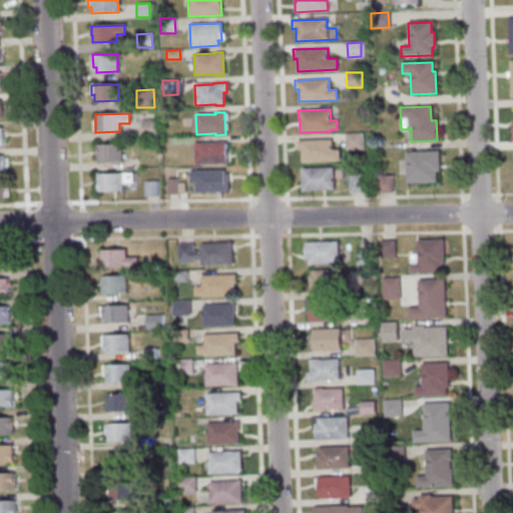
[(141,120),(154,120),(155,136),(142,137),(141,120)]
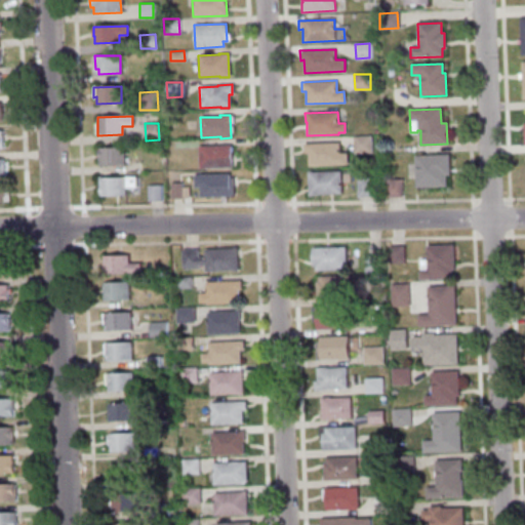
[(371,153),(354,153),(353,136),(370,135),(371,153)]
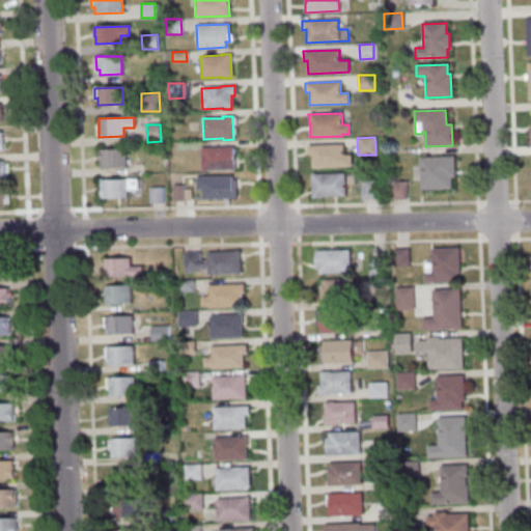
[(307,146),(342,144),(342,155),(350,155),(351,166),(311,168),(311,156),(307,156),(307,146)]
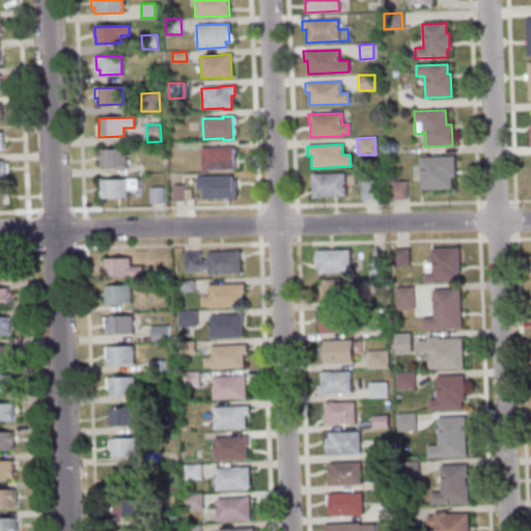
[(200,148),(233,146),(234,170),(201,171),(200,148)]
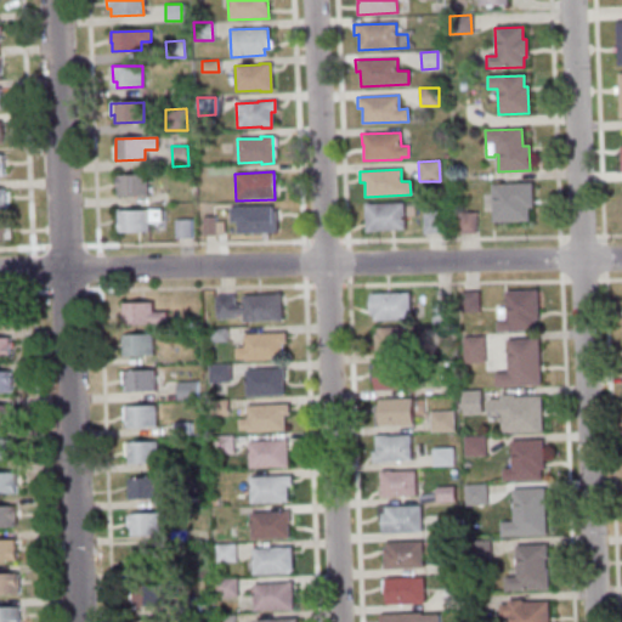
[(117,175),(146,175),(147,196),(118,197),(117,175)]
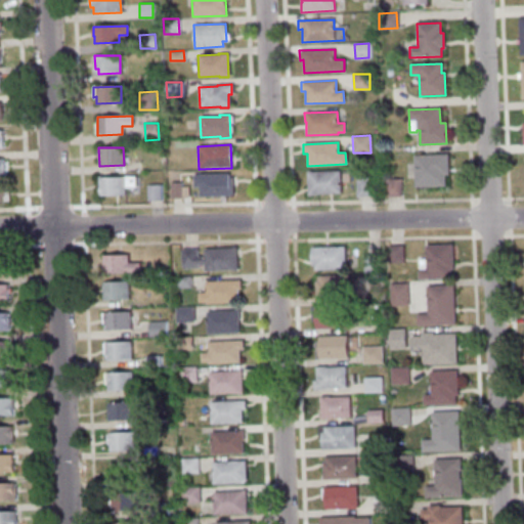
[(413,157),(447,155),(448,175),(444,175),(445,186),(415,187),(413,157)]
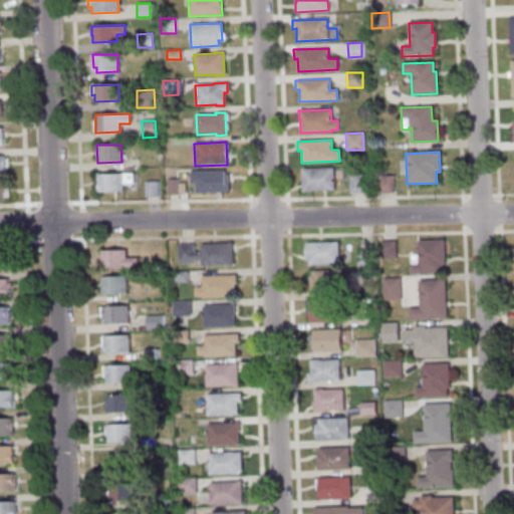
[(301,193),(300,168),(304,168),(304,169),(332,168),(333,190),(305,191),(305,192),(301,193)]
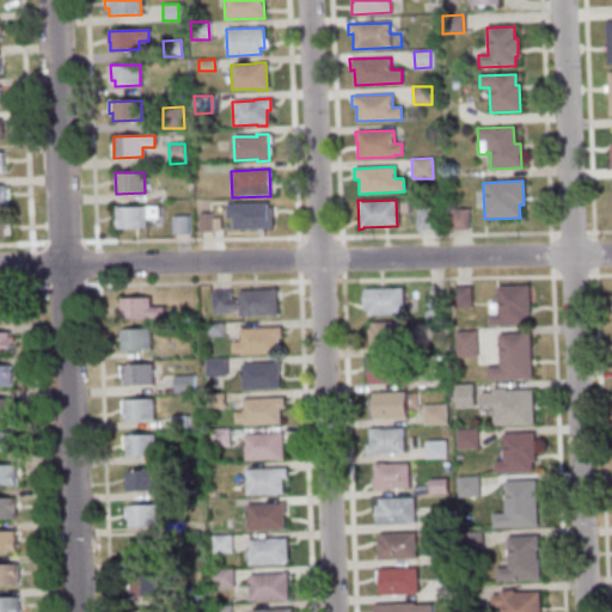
[(226,206),(232,204),(232,203),(268,202),(268,207),(273,207),(274,228),(233,230),(232,218),(226,219),(226,206)]
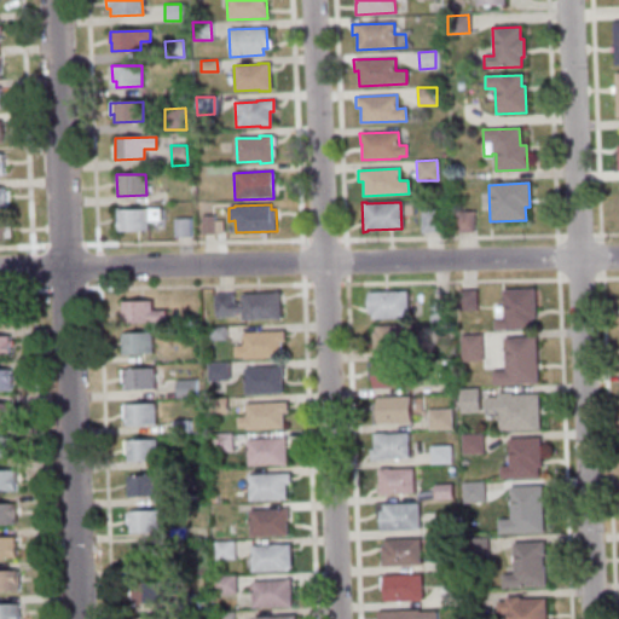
[(117,209),(160,209),(160,221),(146,221),(146,230),(117,231),(117,209)]
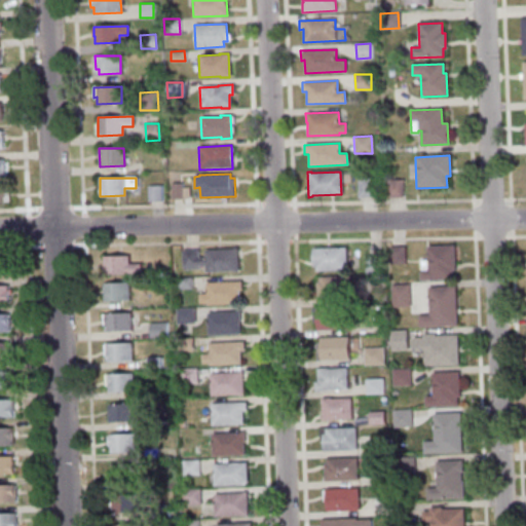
[(358,197),(357,178),(373,178),(374,196),(358,197)]
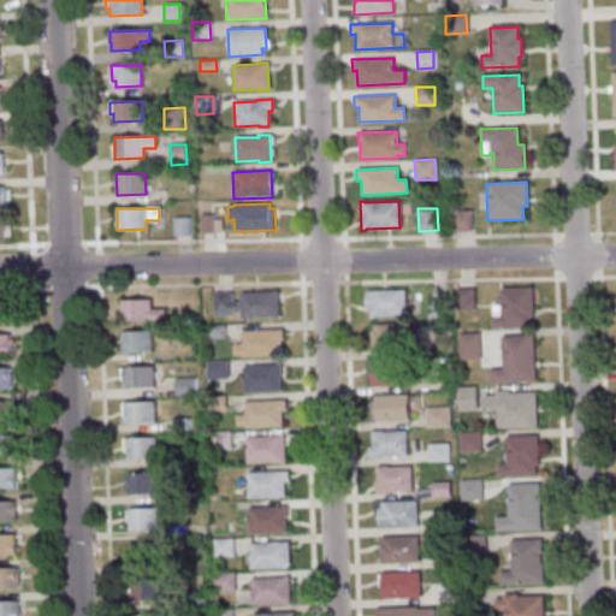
[(454,211),(471,211),(472,230),(454,231),(454,211)]
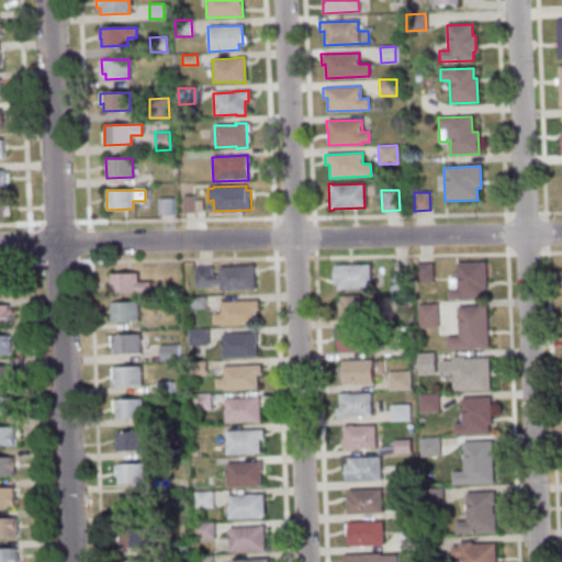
[(182,212),(182,195),(192,195),(192,212),(182,212)]
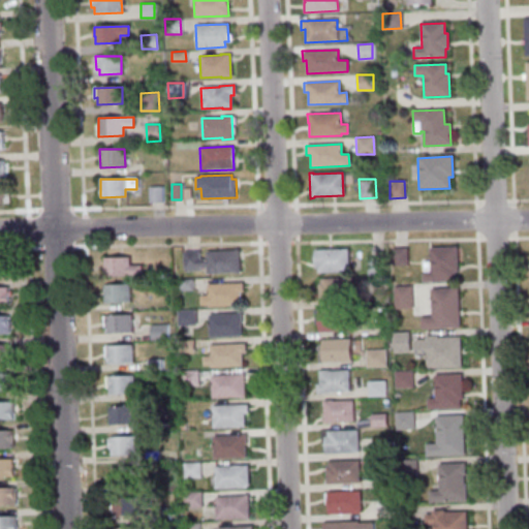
[(149,203),(149,186),(161,186),(161,203),(149,203)]
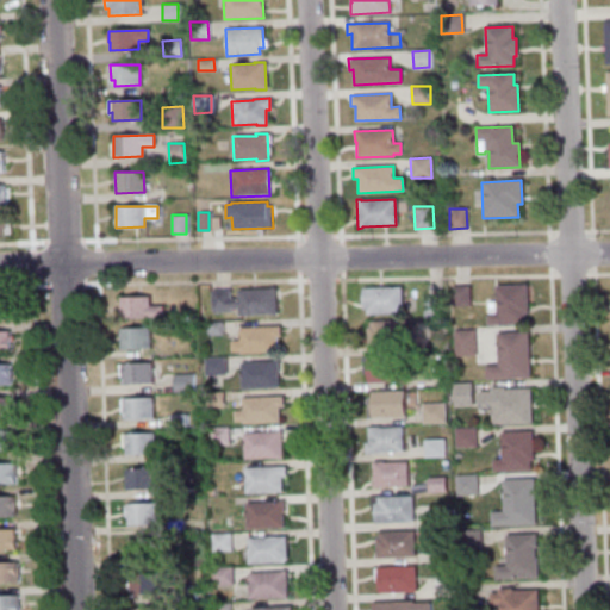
[(489,312),(498,311),(497,285),(529,284),(531,324),(490,327),(489,312)]
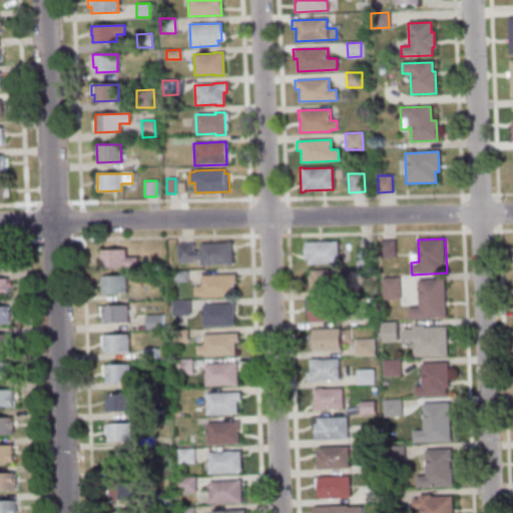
[(201,242),(234,241),(234,264),(202,265),(201,242)]
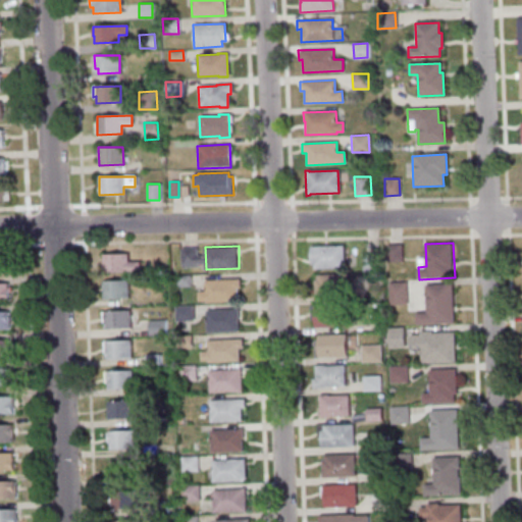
[(310,247),(342,246),(343,268),(313,269),(313,264),(311,264),(310,247)]
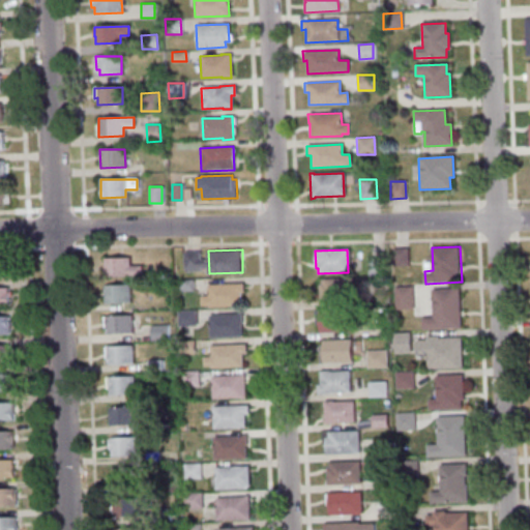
[(392,266),(392,249),(406,249),(407,266),(392,266)]
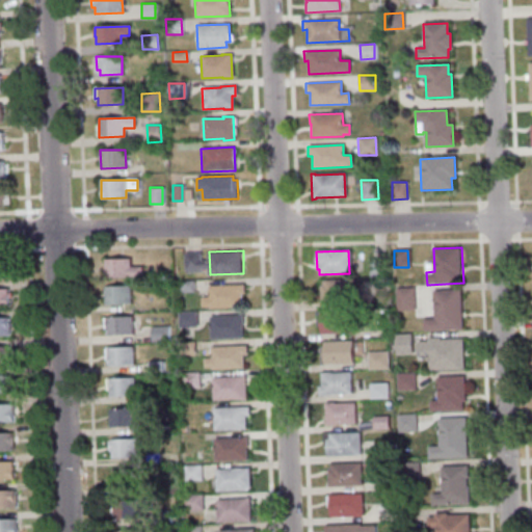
[(183,271),(182,254),(197,254),(198,270),(183,271)]
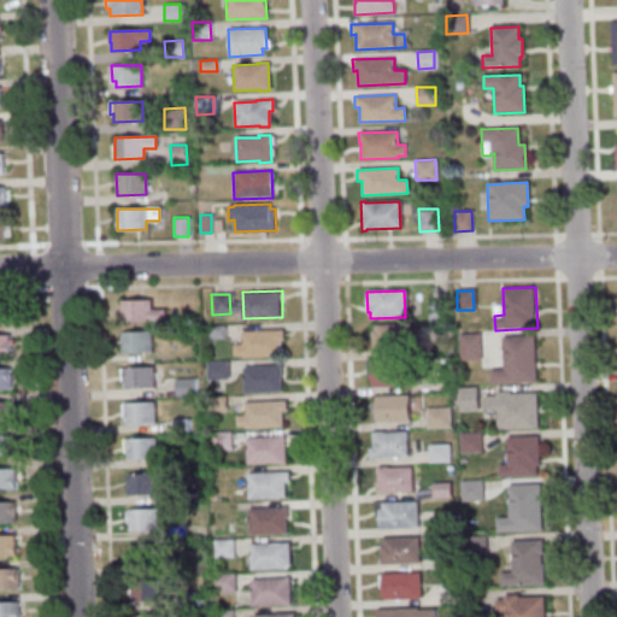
[(427,300),(444,299),(445,318),(428,319),(427,300)]
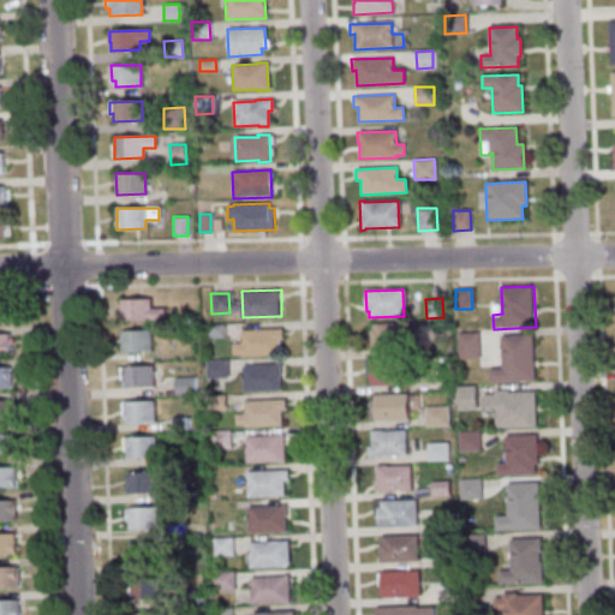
[(162,321),(119,321),(119,308),(121,308),(121,300),(150,300),(150,310),(162,310),(162,321)]
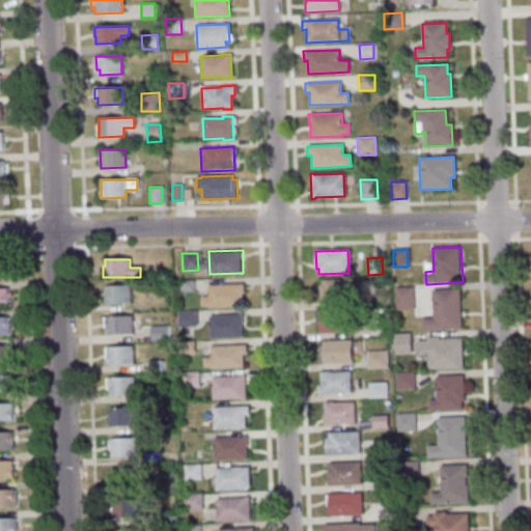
[(318,286),(322,286),(322,281),(352,280),(353,302),(319,303),(318,286)]
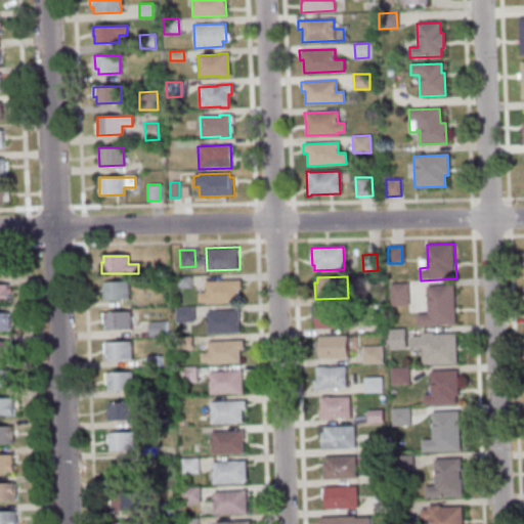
[(175,287),(174,277),(189,277),(189,287),(175,287)]
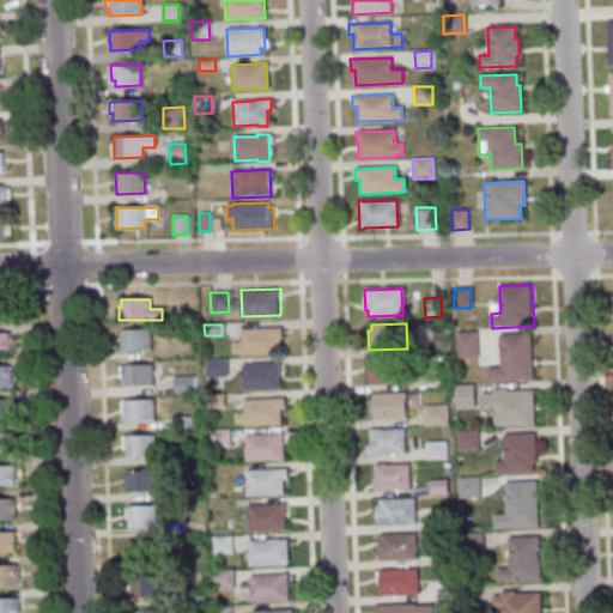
[(242,328),(284,327),(285,338),(280,338),(280,352),(243,354),(242,328)]
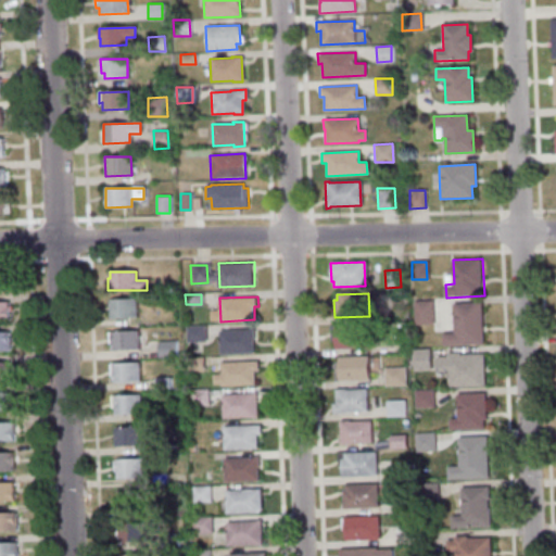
[(110,302),(136,301),(136,318),(111,319),(110,302)]
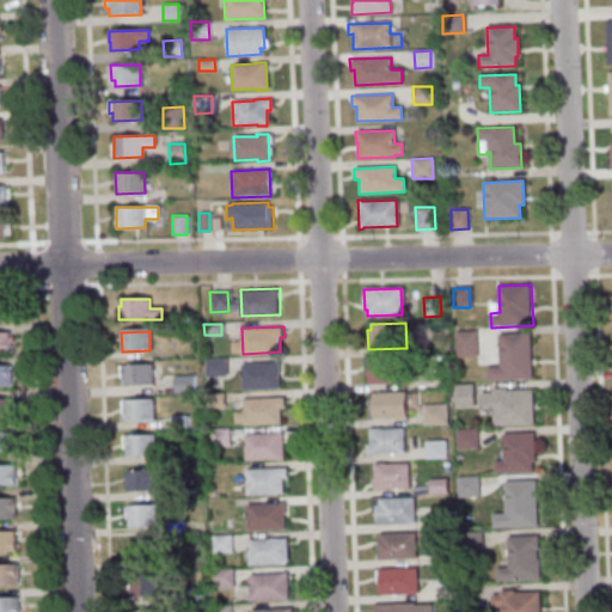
[(0,332),(0,354),(10,354),(10,332),(0,332)]
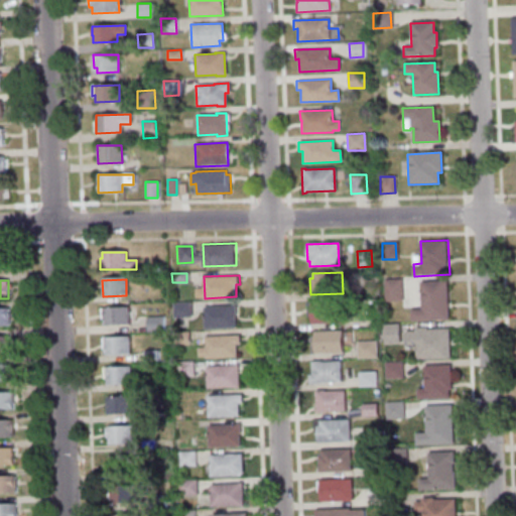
[(401,299),(383,300),(382,280),(400,280),(401,299)]
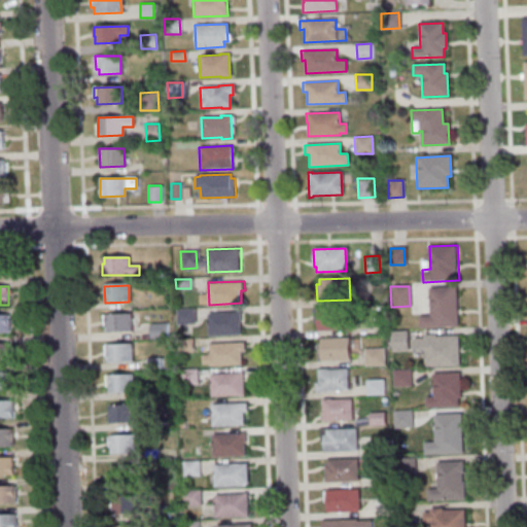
[(422,315),(431,315),(430,288),(458,287),(460,325),(422,327),(422,315)]
